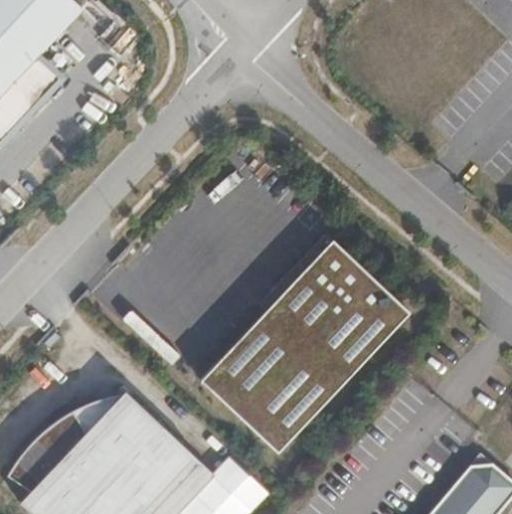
[(0,0),(0,139),(3,142),(59,81),(37,59),(83,11),(71,0),(0,0)]
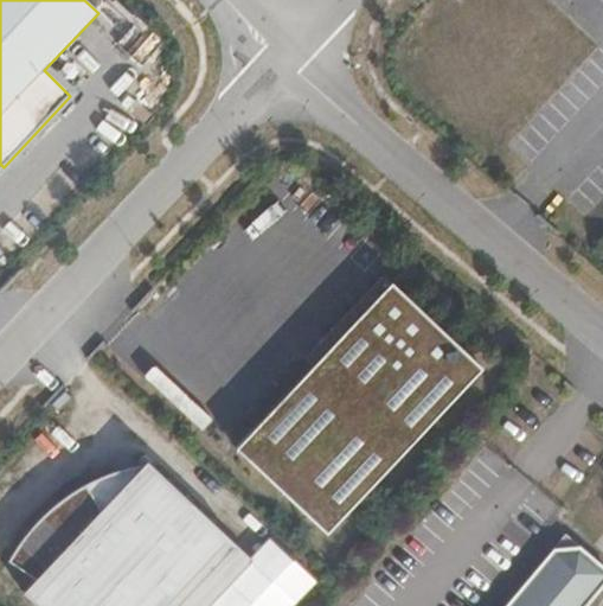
[(325,536),(482,368),(390,282),(235,450),(325,536)]
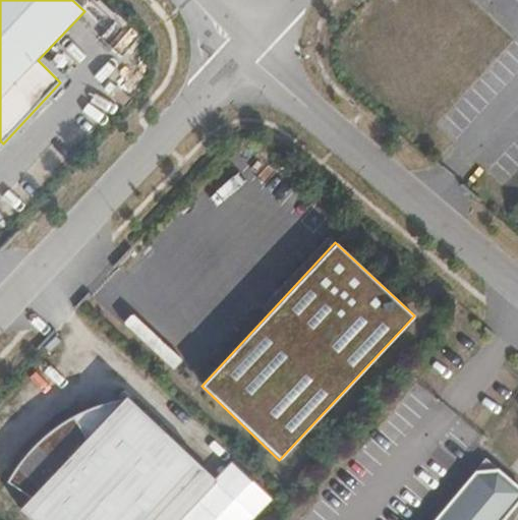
[(154,519),(204,467),(126,395),(121,400),(88,438),(79,425),(63,441),(55,431),(17,471),(38,490),(32,498),(20,509),(33,519),(154,519)]
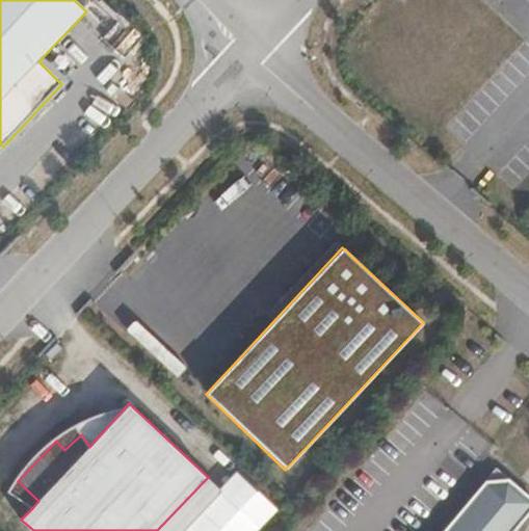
[(89,447),(124,408),(100,414),(73,425),(53,437),(40,450),(19,473),(8,492),(32,508),(38,501),(18,481),(56,441),(64,450),(81,434),(89,447)]
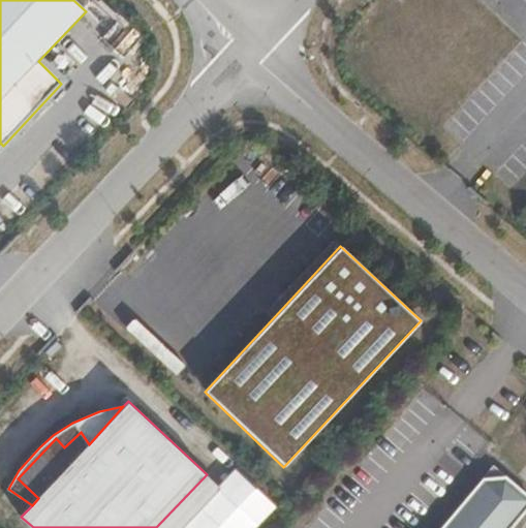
[(184,527),(222,489),(207,474),(156,527),(184,527)]
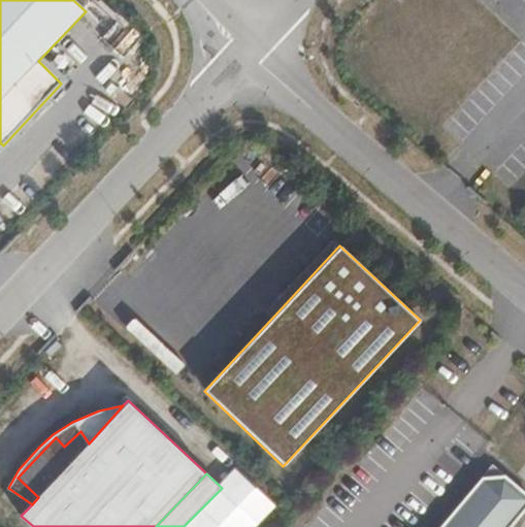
[(510,526),(524,508),(524,494),(505,479),(484,480),(443,526),(510,526)]
